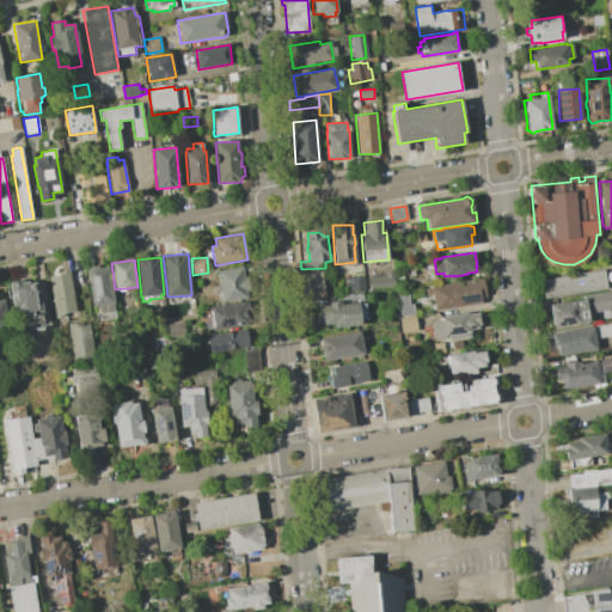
[(218,270),(257,264),(262,297),(222,303),(221,292),(215,293),(214,286),(220,285),(218,270)]
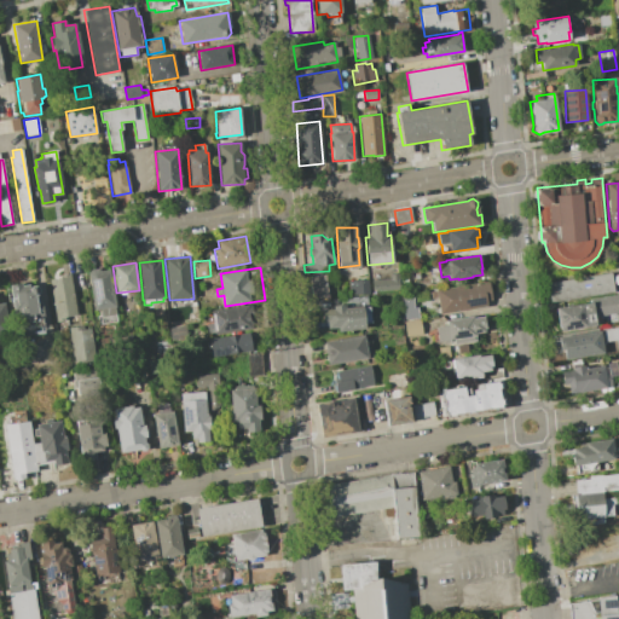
[(110,270),(116,307),(115,307),(117,322),(99,324),(98,317),(100,316),(99,310),(94,311),(88,273),(91,270),(98,268),(102,271),(110,270)]
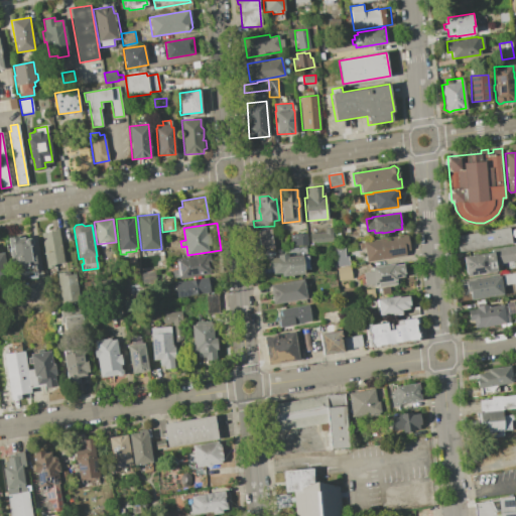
[(509,227),(512,244),(460,252),(457,236),(509,227)]
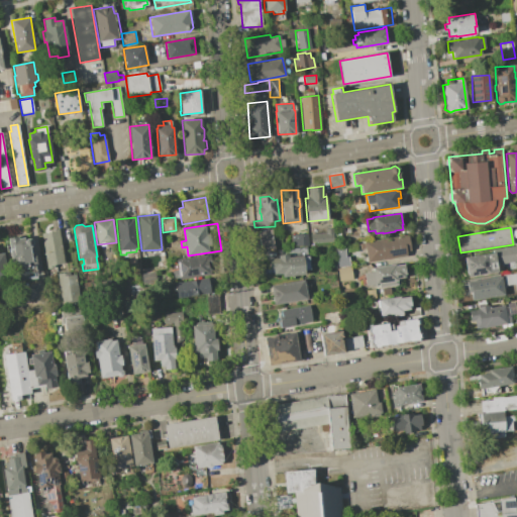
[(59,228),(64,264),(54,266),(55,268),(46,269),(41,234),(50,232),(49,230),(59,228)]
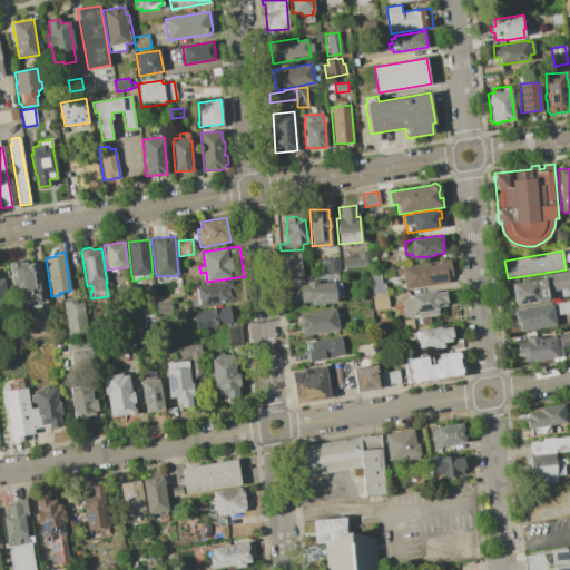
[(342,268),(342,258),(359,257),(359,253),(367,252),(367,267),(342,268)]
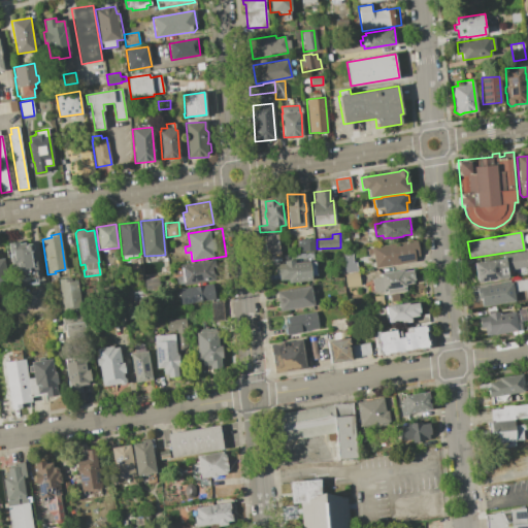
[(276,234),(281,256),(267,258),(264,236),(276,234)]
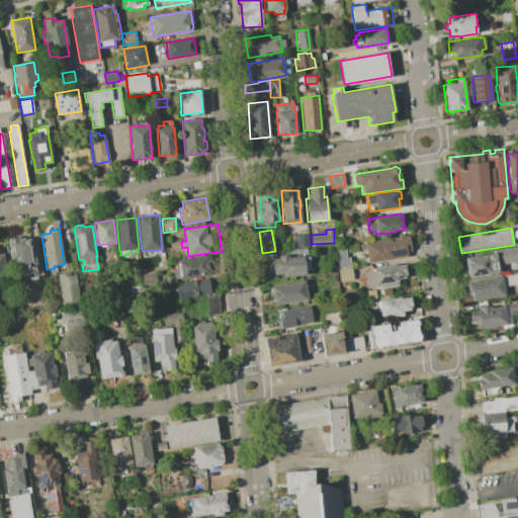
[(334,231),(341,231),(342,240),(335,240),(334,231)]
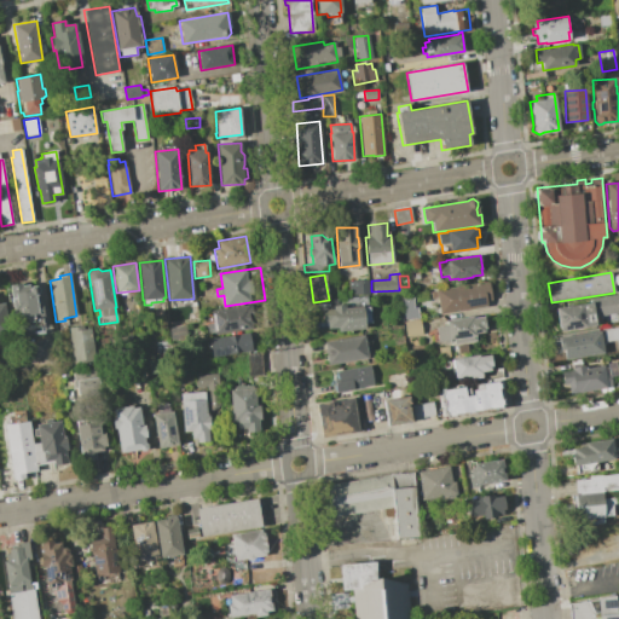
[(348,281),(368,279),(369,294),(350,296),(348,281)]
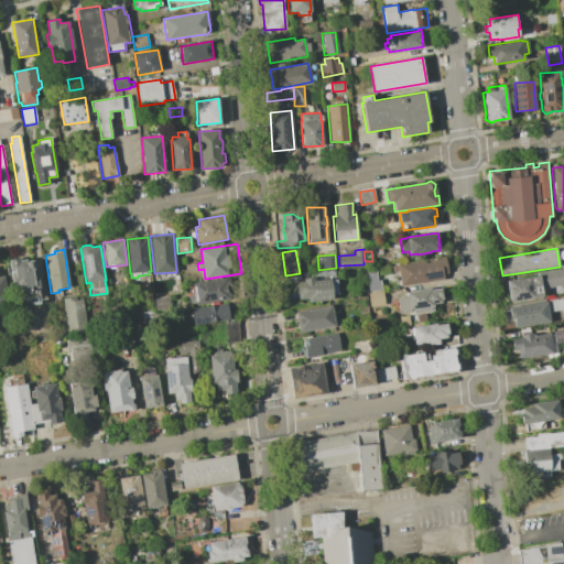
[(444,257),(447,273),(442,274),(443,280),(401,286),(399,277),(392,278),(391,272),(393,272),(392,267),(397,266),(397,264),(444,257)]
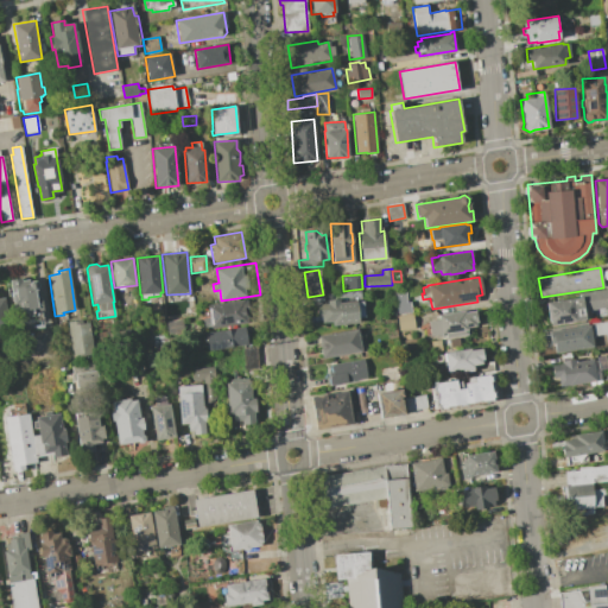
[(10,279),(20,278),(21,280),(29,279),(29,283),(31,280),(35,280),(37,283),(38,286),(37,287),(38,298),(40,298),(43,311),(40,311),(43,328),(26,331),(24,317),(23,317),(20,309),(14,310),(10,279)]
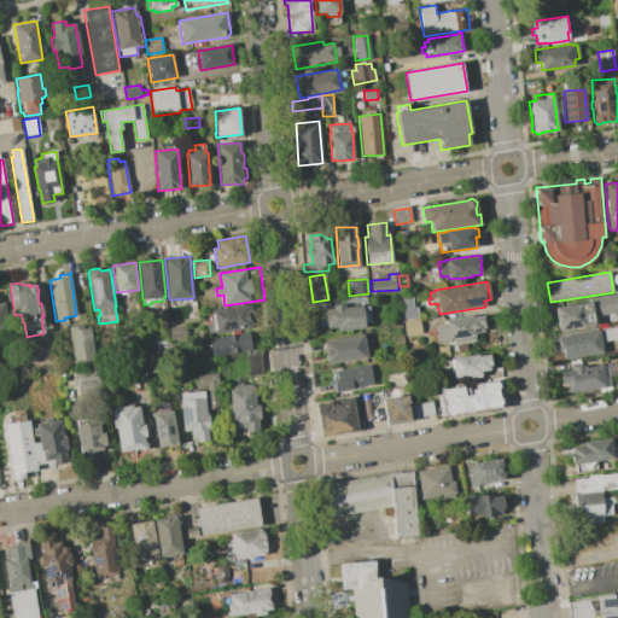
[(555,307),(589,302),(589,298),(617,293),(617,310),(594,315),(595,326),(559,332),(555,307)]
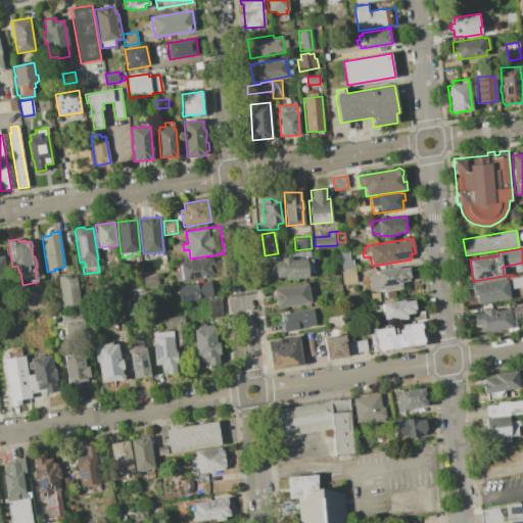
[(282,258),(282,252),(311,250),(311,258),(306,259),(306,258),(291,260),(291,257),(282,258)]
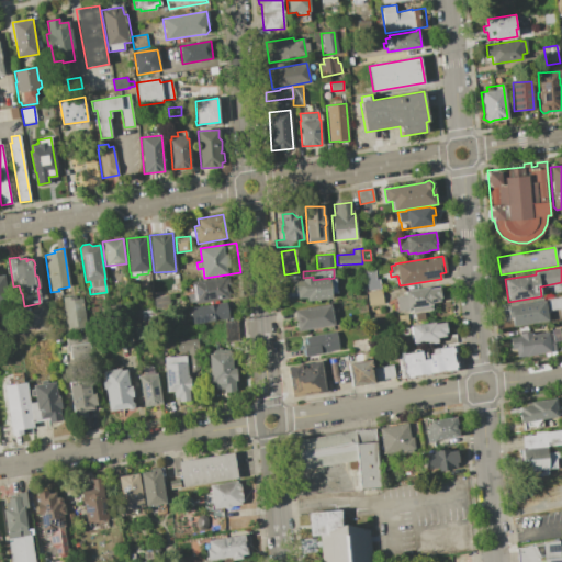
[(0,274),(4,274),(9,303),(0,304),(1,311),(0,311),(0,274)]
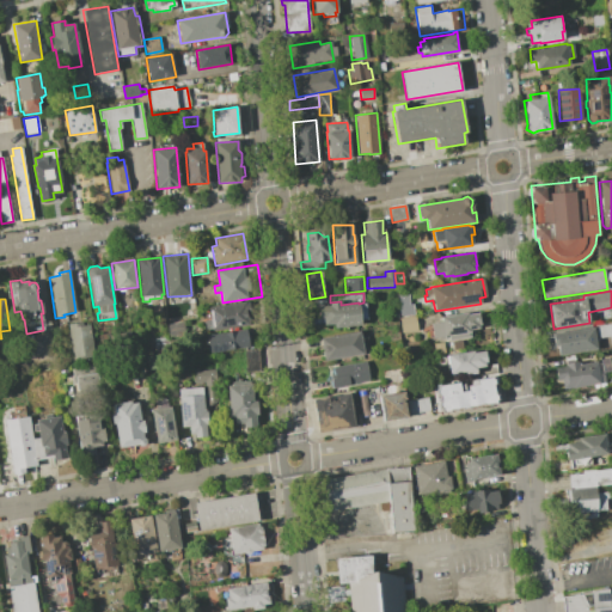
[(209,307),(246,301),(250,325),(213,331),(213,330),(206,331),(204,320),(210,319),(209,307)]
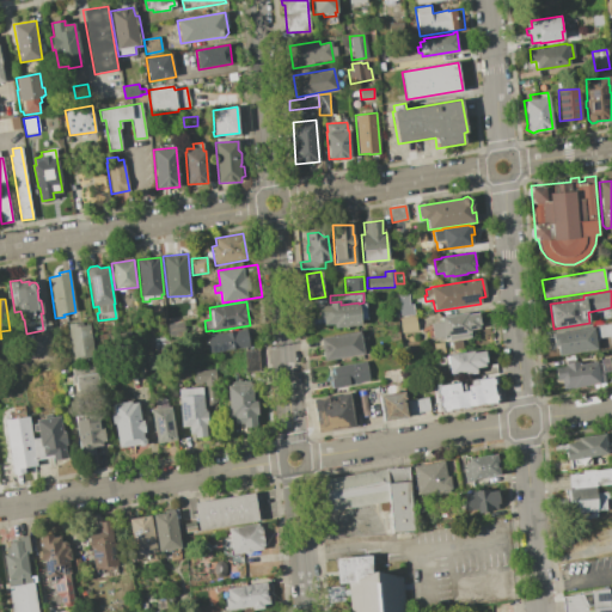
[(361,325),(334,329),(334,324),(324,325),(323,319),(319,319),(318,306),(329,305),(329,303),(330,303),(341,301),(341,305),(359,303),(359,304),(363,303),(366,303),(367,319),(360,320),(361,325)]
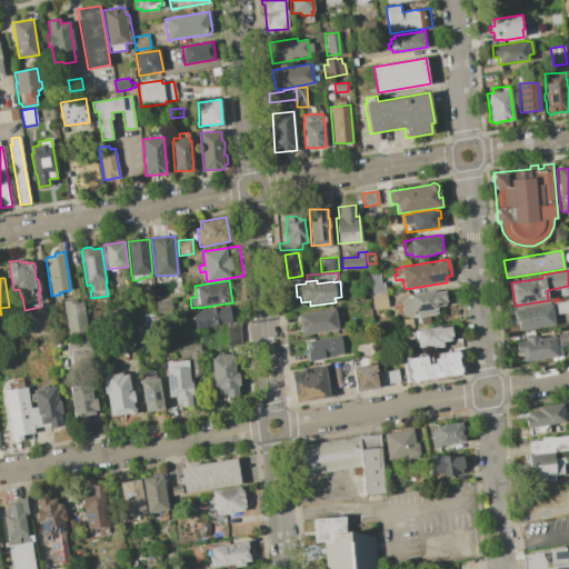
[(388,308),(372,310),(370,296),(371,296),(370,290),(383,288),(383,293),(386,293),(388,308)]
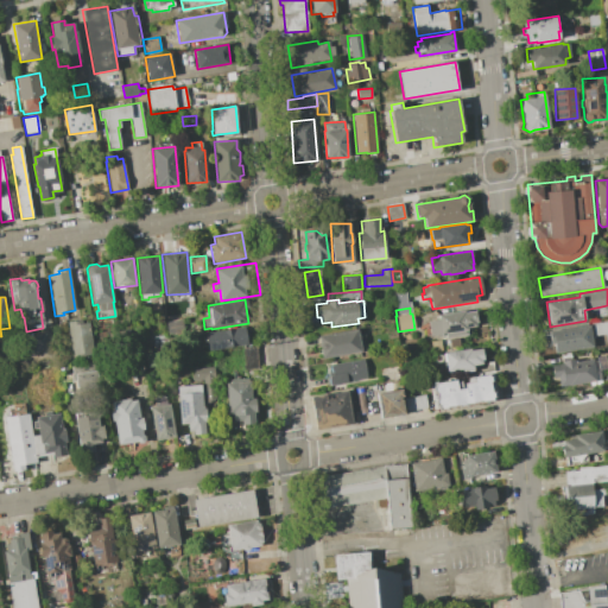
[(438,315),(464,311),(464,312),(475,311),(476,321),(475,322),(475,325),(466,327),(467,335),(444,339),(444,334),(441,335),(441,334),(430,336),(428,321),(438,320),(438,315)]
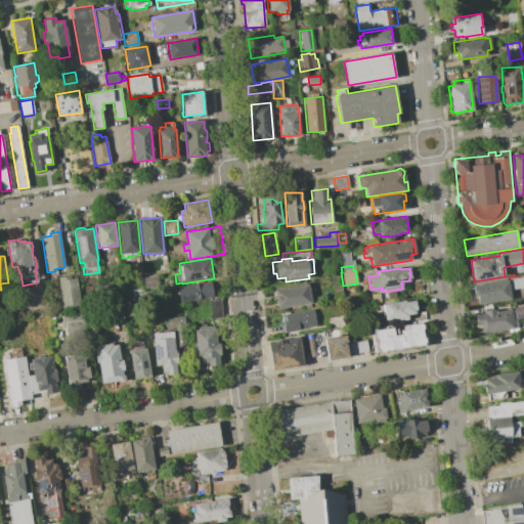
[(58,278),(71,276),(72,279),(76,278),(80,306),(62,308),(58,278)]
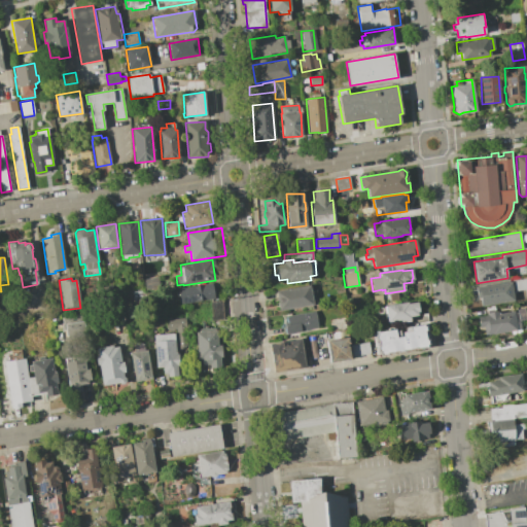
[(513,281),(526,278),(526,296),(526,297),(524,289),(514,291),(513,281)]
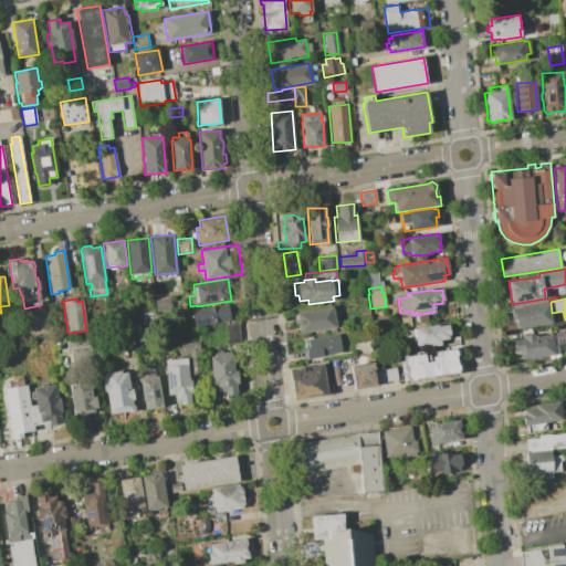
[(552,323),(517,328),(515,320),(512,321),(511,308),(548,303),(552,323)]
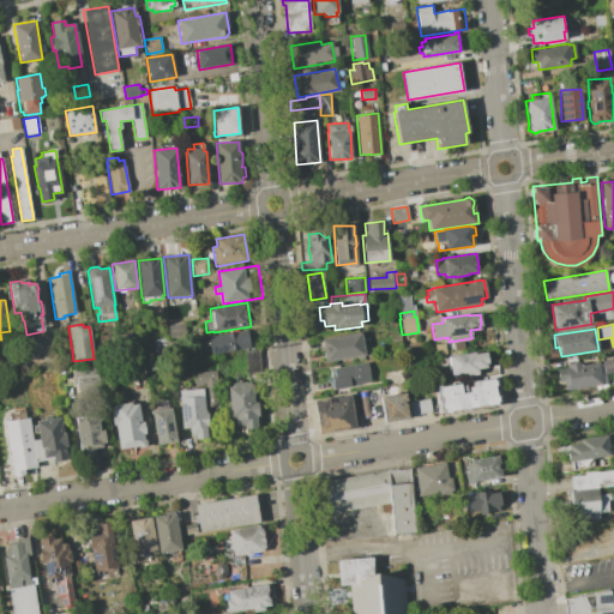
[(251,330),(253,348),(210,354),(210,349),(206,349),(204,339),(208,339),(208,336),(251,330)]
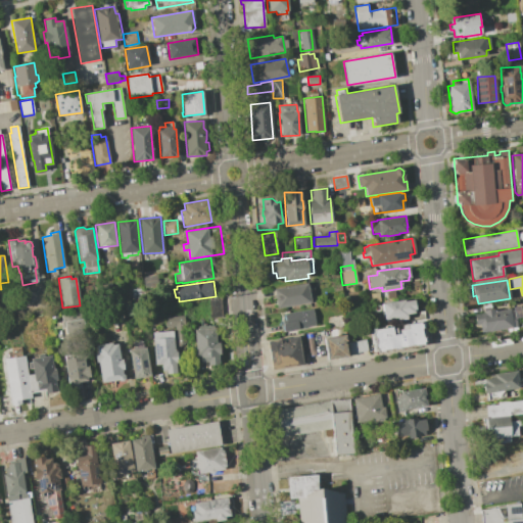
[(311,303),(277,308),(274,289),(307,283),(308,288),(314,287),(316,296),(310,297),(311,303)]
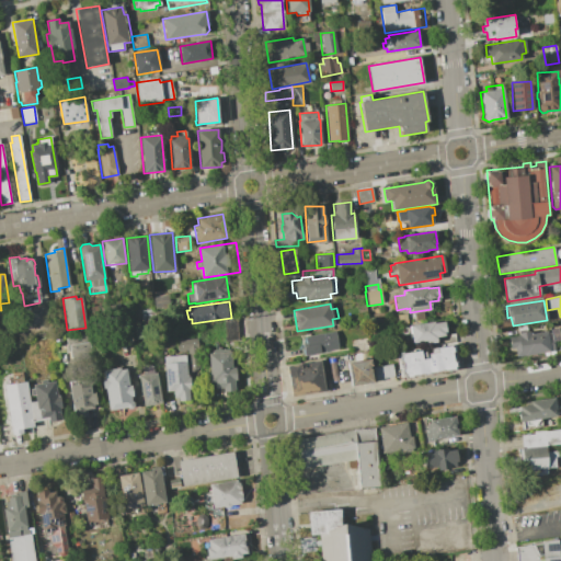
[(141,311),(153,309),(155,316),(142,318),(141,311)]
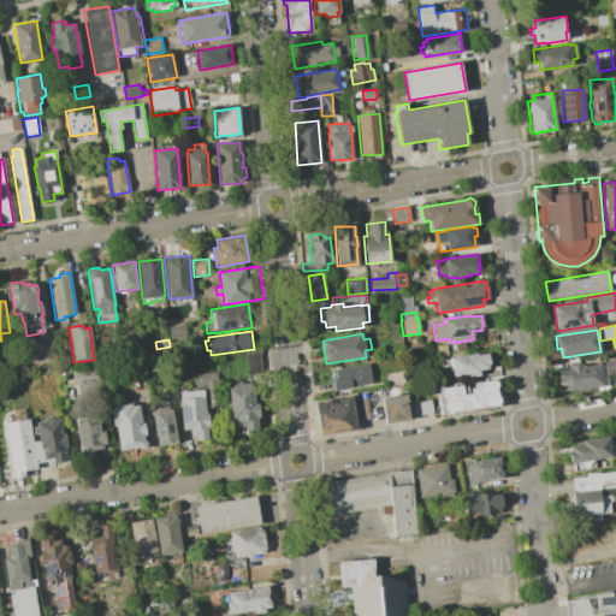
[(446,344),(448,355),(432,357),(431,347),(446,344)]
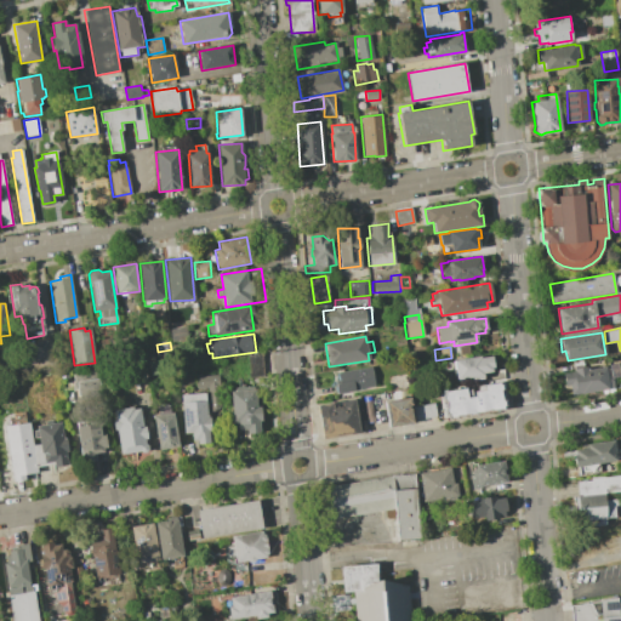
[(249,377),(262,376),(261,354),(248,354),(249,377)]
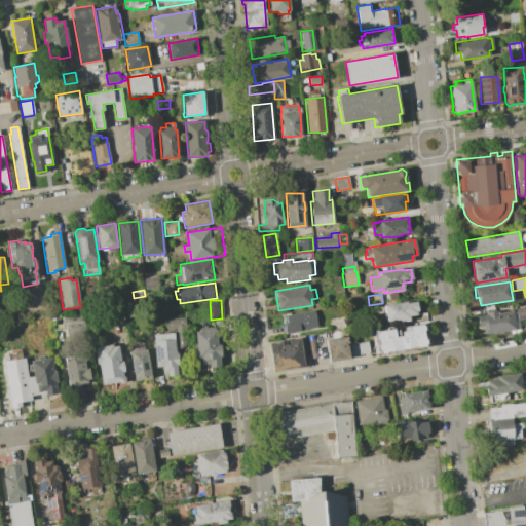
[(384,305),(406,301),(407,303),(416,302),(418,311),(416,311),(417,315),(409,316),(409,321),(400,323),(399,320),(386,322),(385,312),(373,314),(372,308),(384,306),(384,305)]
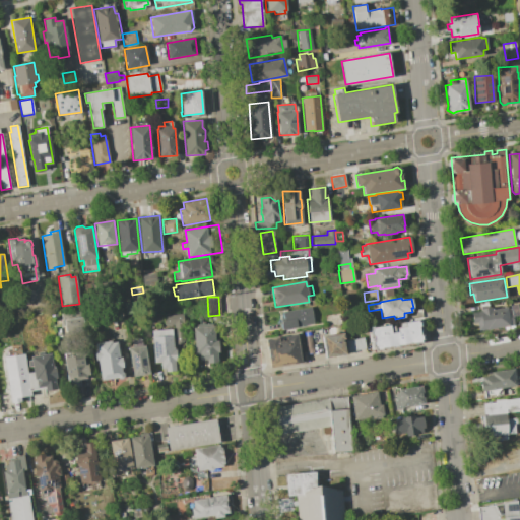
[(311,307),(314,323),(297,326),(297,328),(282,330),(280,321),(284,321),(282,312),(311,307)]
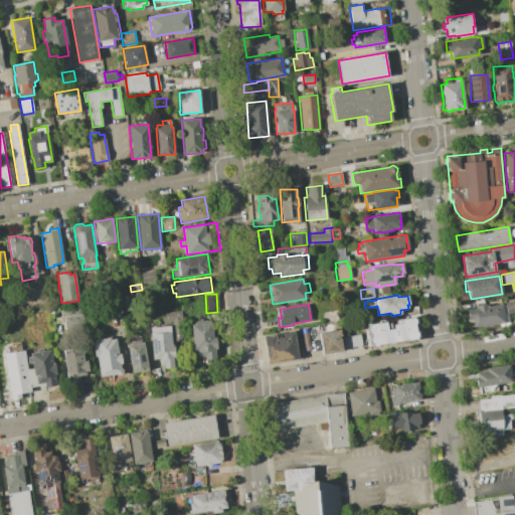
[(502,304),(502,306),(510,305),(512,312),(507,313),(509,321),(505,322),(505,323),(474,328),(473,319),(468,320),(466,310),(476,308),(476,306),(484,305),(487,305),(487,307),(502,304)]
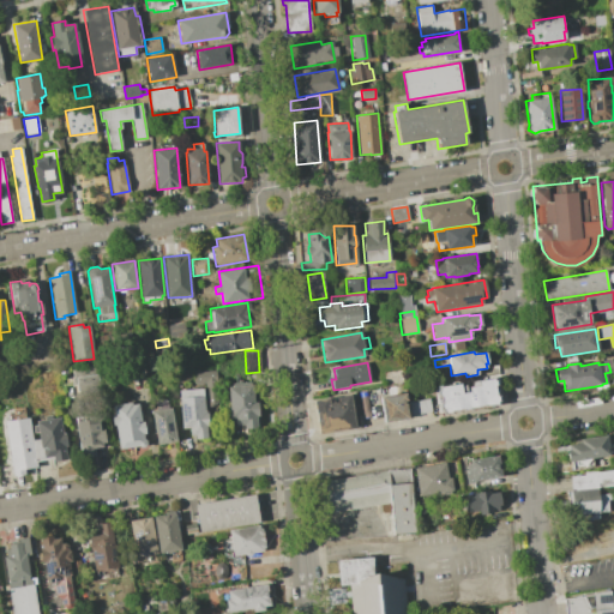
[(73,391),(97,390),(96,367),(72,368),(73,391)]
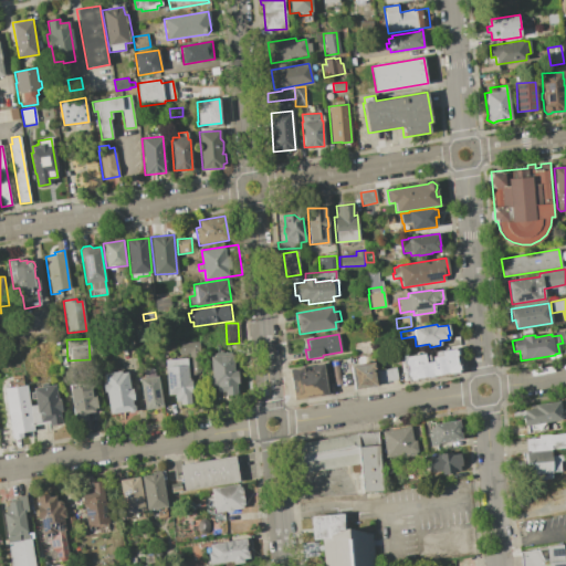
[(199,342),(200,353),(187,353),(187,356),(182,356),(182,354),(178,354),(178,342),(184,341),(184,343),(199,342)]
